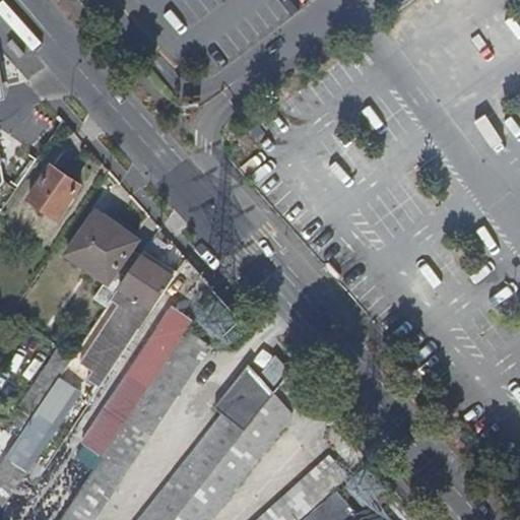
[(51,164),(27,198),(58,218),(81,185),(51,164)]
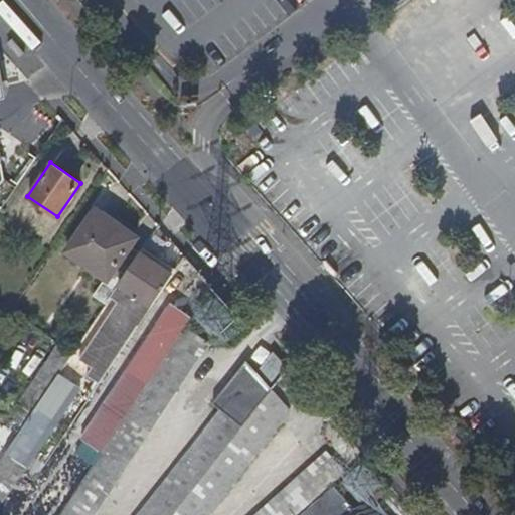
[(111,296),(141,251),(132,245),(138,237),(96,209),(67,250),(107,277),(96,293),(108,301),(111,296)]
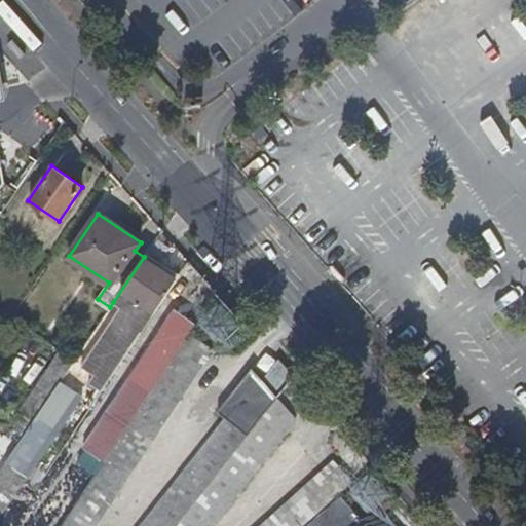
[(177,278),(144,257),(113,302),(133,315),(141,303),(155,312),(177,278)]
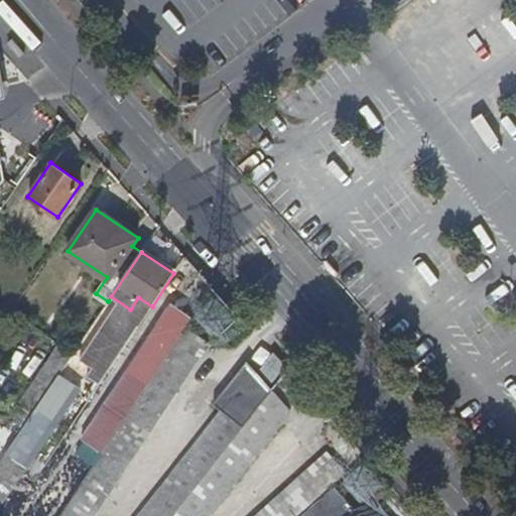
[(130,309),(143,318),(152,306),(138,297),(130,309)]
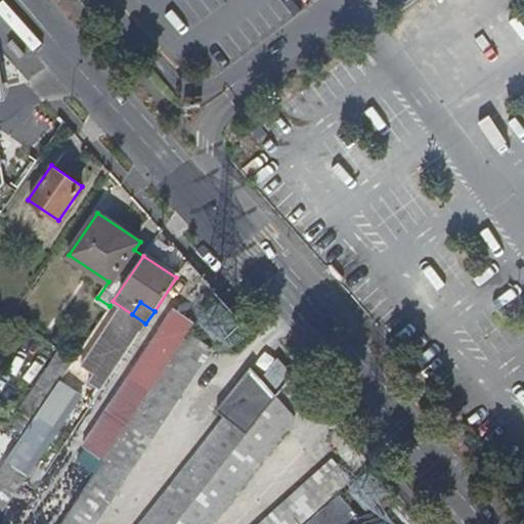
[(187,332),(195,320),(174,306),(84,443),(105,456),(115,443),(150,389),(187,332)]
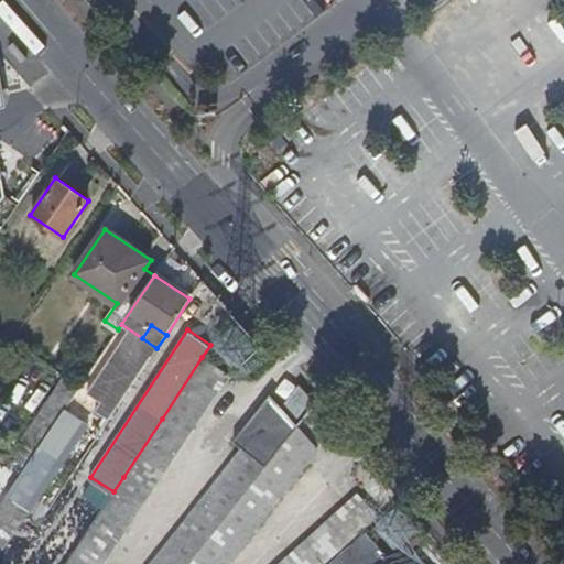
[(114,491),(65,563),(100,563),(226,375),(202,357),(162,419),(123,477),(114,491)]
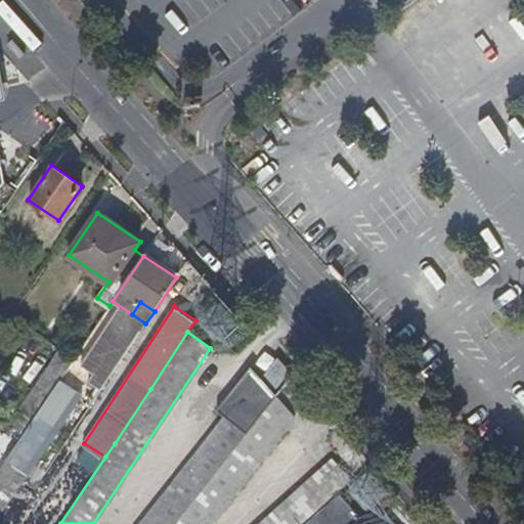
[(75,357),(58,347),(2,429),(18,440),(60,379),(75,357)]
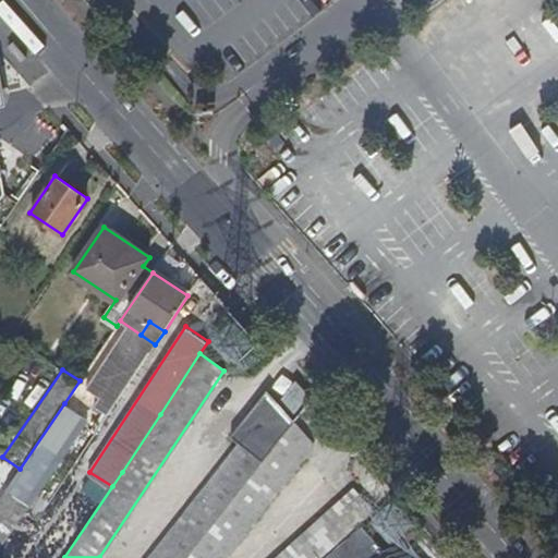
[(313,400),(298,383),(279,405),(266,391),(229,436),(239,445),(148,557),(187,557),(204,538),(295,423),(313,400)]
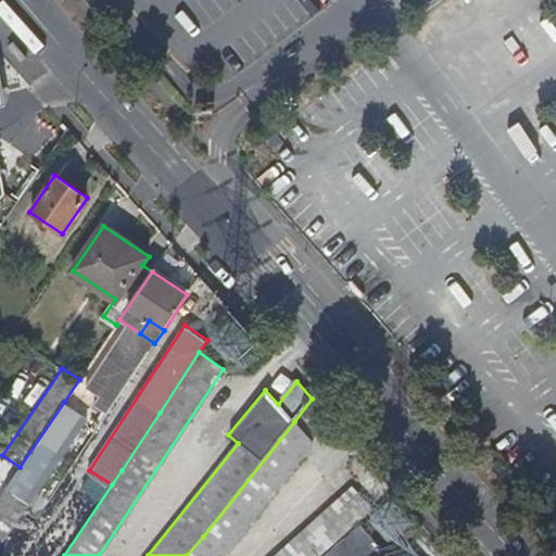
[(20,467),(0,494),(0,544),(86,417),(64,402),(20,467)]
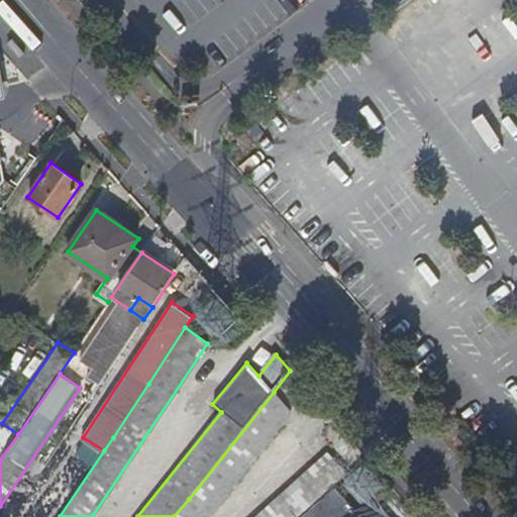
[(189,499),(174,516),(205,516),(291,411),(274,392),(189,499)]
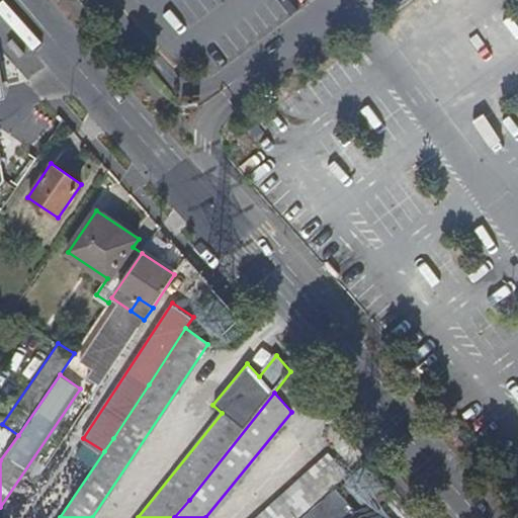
[(297,517),(349,472),(330,451),(256,517),(297,517)]
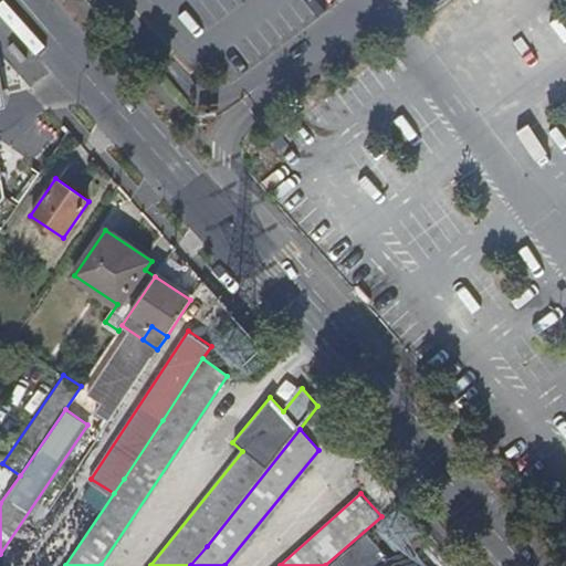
[(398,565),(368,531),(329,565),(398,565)]
